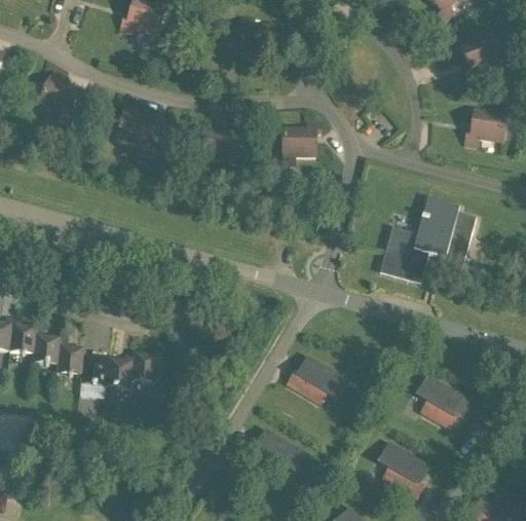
[(155,0),(154,4),(141,0),(134,0),(128,21),(123,20),(120,29),(133,33),(135,27),(157,34),(163,14),(167,0),(155,0)]
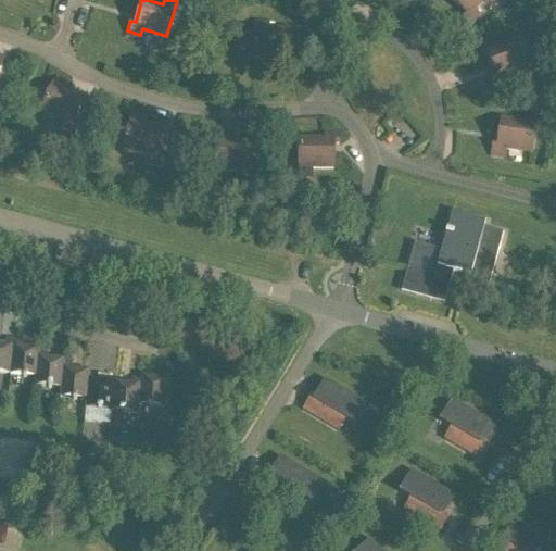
[(455,0),(465,10),(460,13),(468,22),(478,12),(474,7),(480,0),(455,0)]
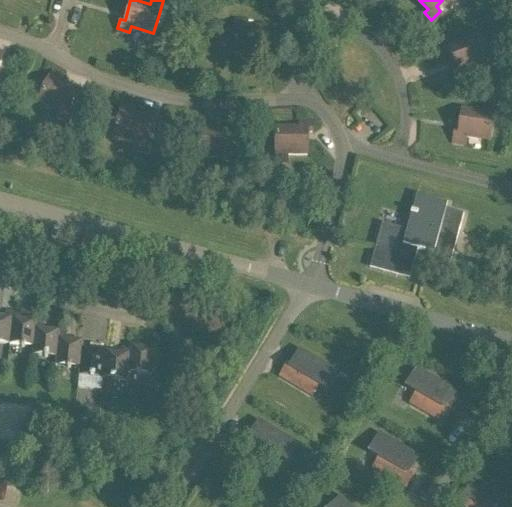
[(475,27),(465,31),(468,37),(449,45),(457,66),(453,67),(457,77),(468,72),(466,66),(488,58),(475,27)]
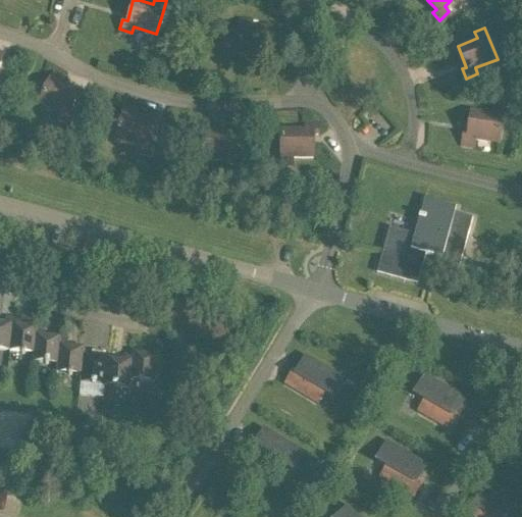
[(79,91),(60,82),(63,75),(53,70),(39,101),(60,111),(58,117),(69,122),(73,113),(69,111),(79,91)]
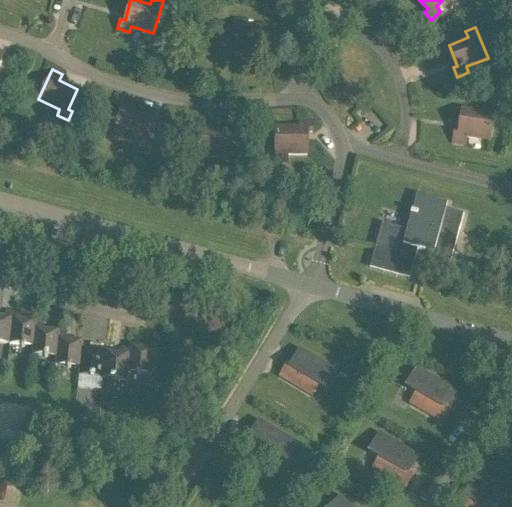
[(151,117),(131,111),(133,105),(122,102),(114,134),(136,140),(135,146),(147,149),(150,140),(145,138),(151,117)]
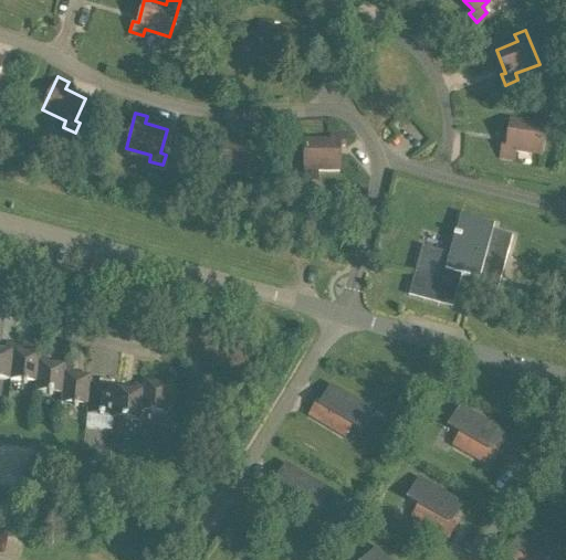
[(545,116),(533,115),(532,123),(511,119),(506,144),(502,143),(500,154),(514,156),(514,149),(541,152),(545,116)]
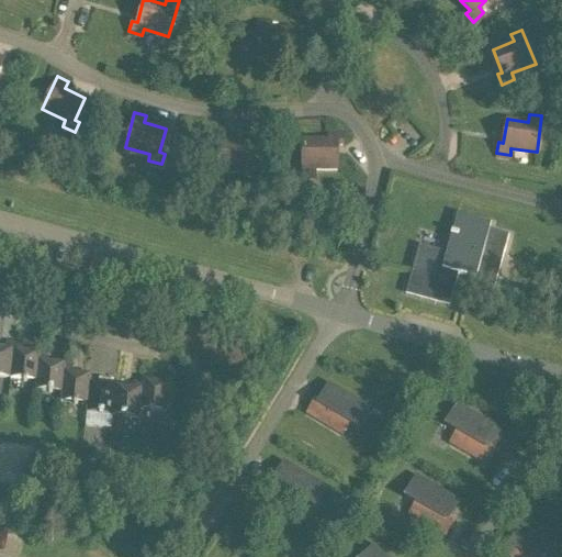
[(336,143),(341,143),(341,131),(328,131),(328,138),(302,138),(302,175),(314,175),(314,167),(337,167),(336,143)]
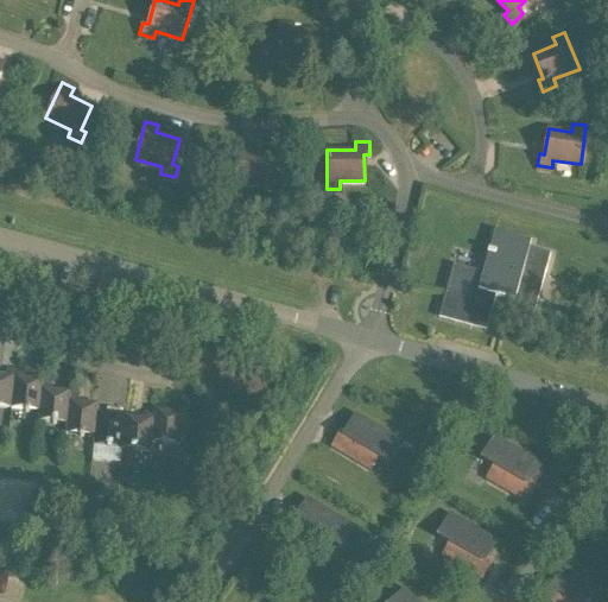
[(272,153),(248,152),(248,144),(235,144),(234,183),(261,184),(261,191),(277,192),(277,181),(271,179),(272,153)]
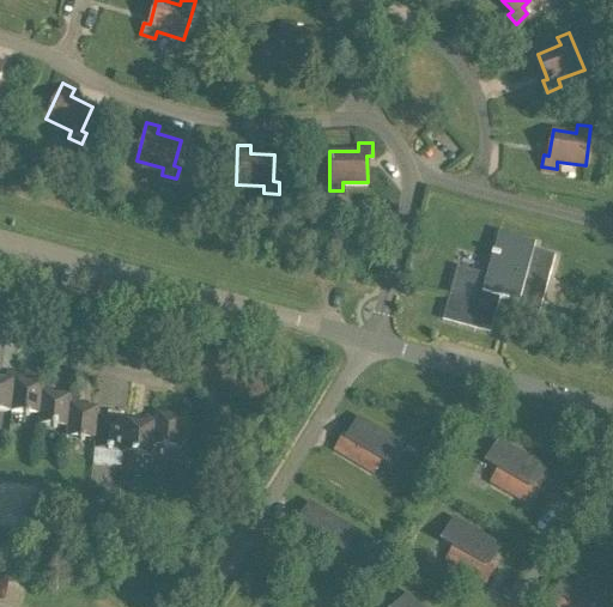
[(554,253),(533,247),(534,241),(499,231),(493,250),(492,250),(491,254),(501,256),(496,274),(457,265),(444,310),(492,323),(499,297),(517,301),(516,305),(539,310),(554,253)]
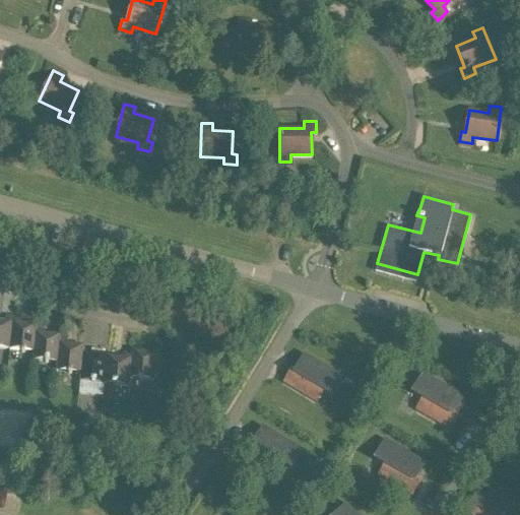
[(0,346),(9,347),(13,312),(5,311),(5,319),(0,318),(0,346)]
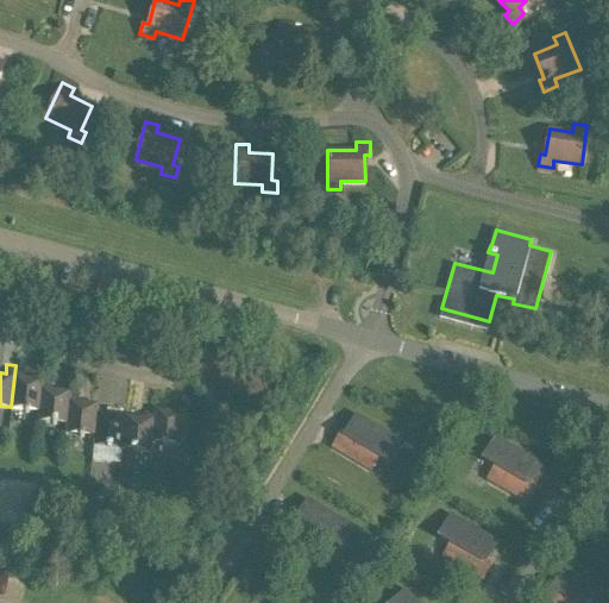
[(39,409),(43,378),(24,376),(25,366),(16,365),(11,407),(39,409)]
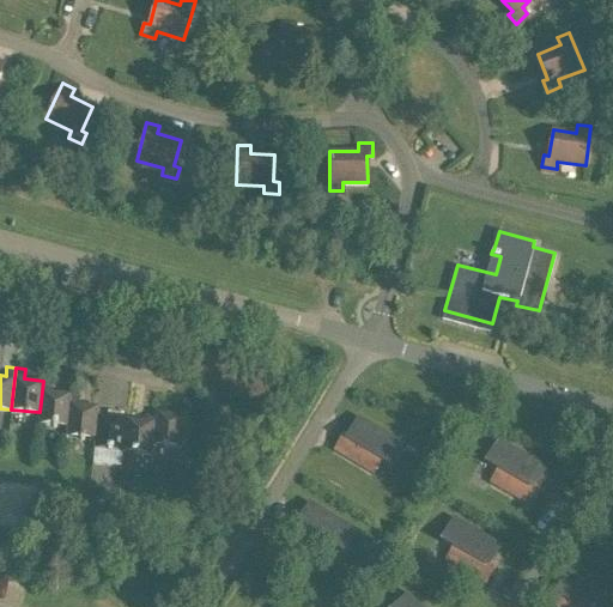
[(67,425),(71,393),(52,392),(53,381),(43,381),(40,412),(38,422),(67,425)]
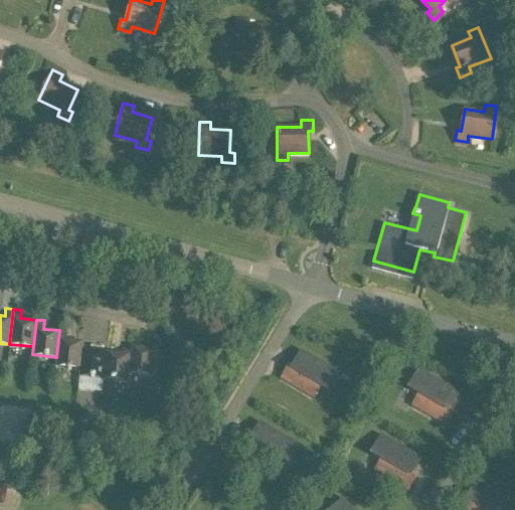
[(79,367),(82,340),(66,339),(67,331),(59,330),(56,357),(55,365),(79,367)]
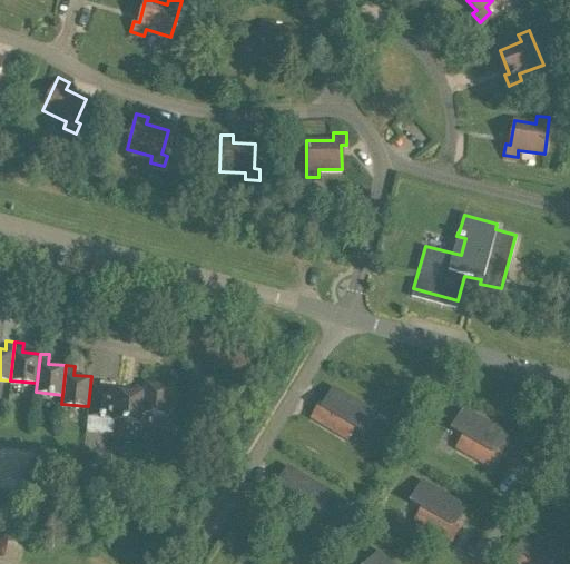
[(173,376),(164,375),(163,384),(145,382),(141,412),(168,414),(173,376)]
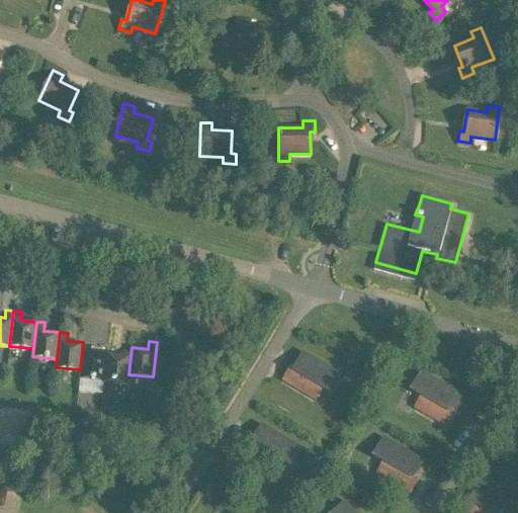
[(103,380),(106,353),(90,352),(91,343),(83,342),(80,369),(79,377),(103,380)]
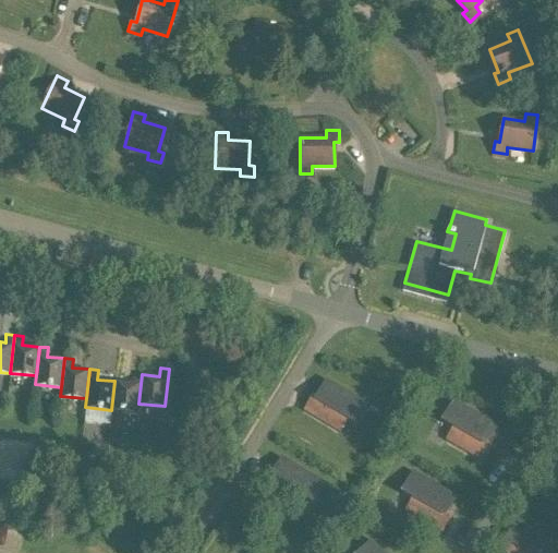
[(142,374),(133,373),(132,383),(114,381),(111,410),(137,412),(138,404),(142,374)]
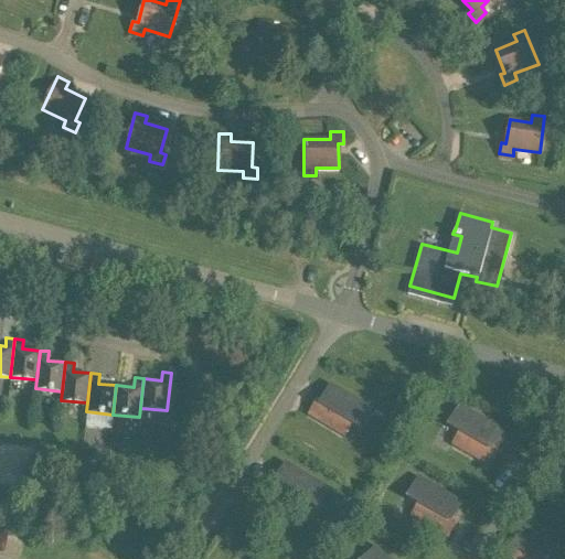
[(376,408),(330,382),(330,383),(331,383),(323,395),(327,397),(324,401),(317,397),(308,412),(344,434),(353,420),(362,426),(373,408),(375,409),(376,408)]
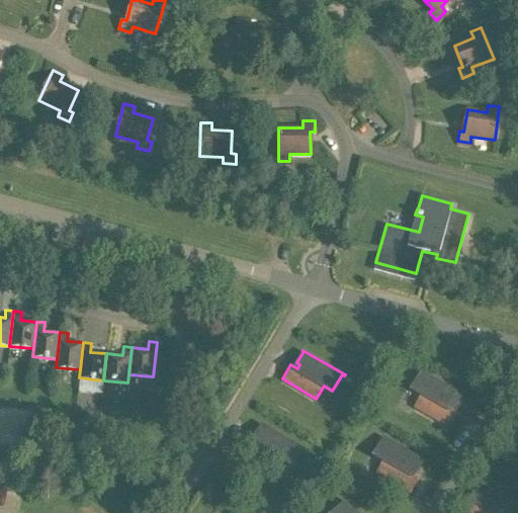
[(448,425),(456,411),(449,407),(451,403),(455,405),(461,394),(462,394),(462,393),(421,368),(421,369),(423,371),(414,388),(421,393),(414,406),(448,425)]
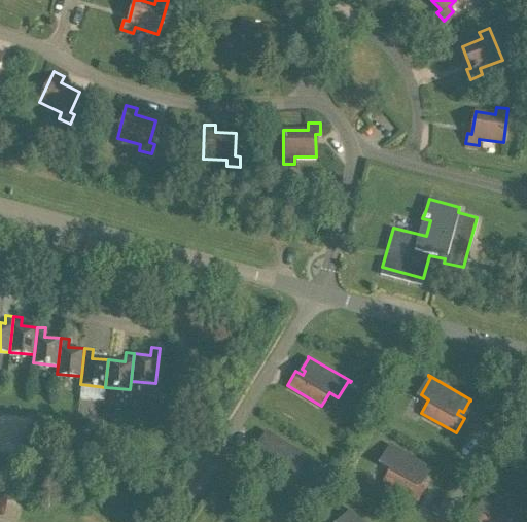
[(309,454),(266,429),(265,430),(266,430),(259,442),(262,444),(259,448),(252,444),(244,458),(279,479),(287,465),(295,470),(305,454),(308,455),(309,454)]
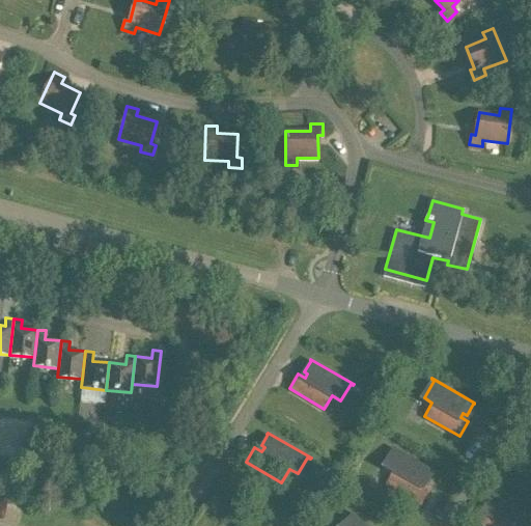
[(386,483),(421,503),(429,489),(421,485),(424,480),(427,482),(435,470),(436,471),(436,470),(393,445),(392,446),(395,448),(385,465),(393,470),(386,483)]
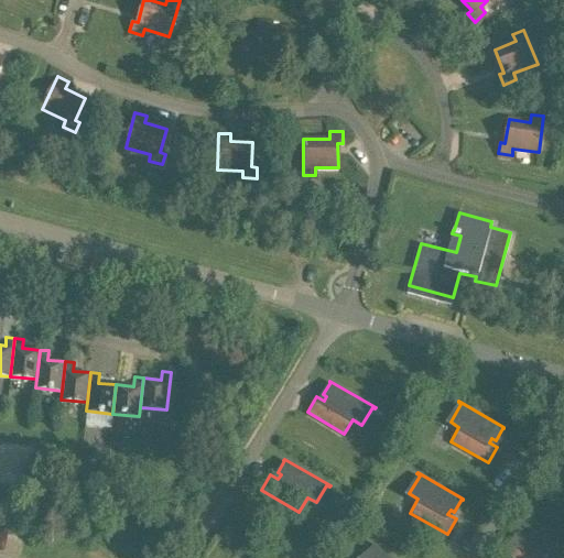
[(557,557),(563,547),(563,545),(522,522),(522,523),(516,536),(519,538),(517,543),(509,537),(500,553),(508,557),(557,557)]
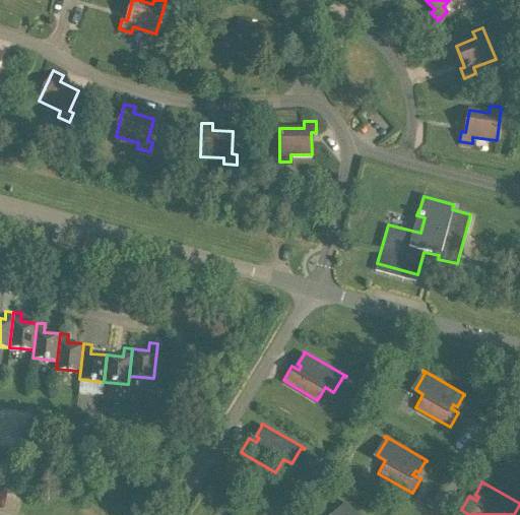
[(361,514),(346,500),(345,501),(347,503),(334,514),(361,514)]
